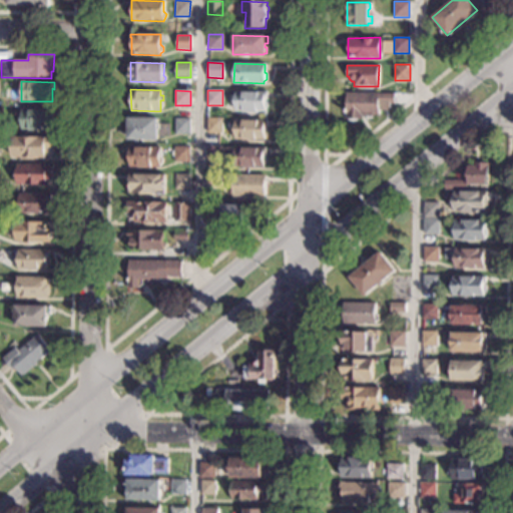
[(267,97),(266,97),(266,101),(268,103),(268,107),(265,109),(265,111),(259,111),(259,112),(241,112),(241,110),(234,110),(235,91),(267,91),(267,97)]
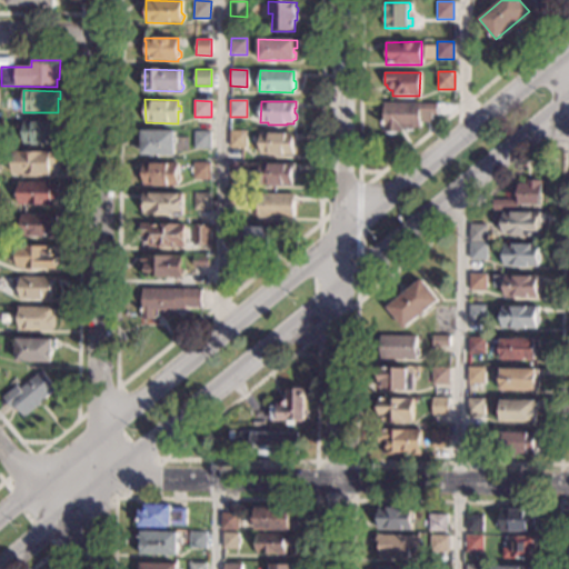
[(437,116),(431,116),(431,121),(420,121),(420,127),(413,128),(413,129),(402,130),(402,132),(396,132),(396,135),(385,135),(385,103),(437,102),(437,116)]
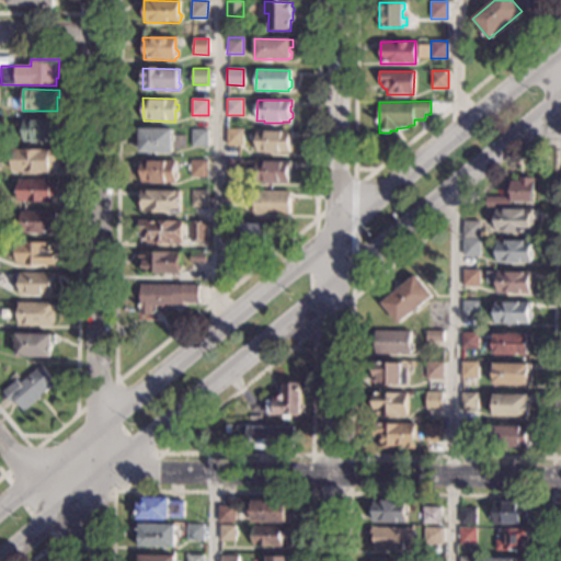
[(59,128),(56,128),(56,141),(22,141),(23,119),(59,121),(59,128)]
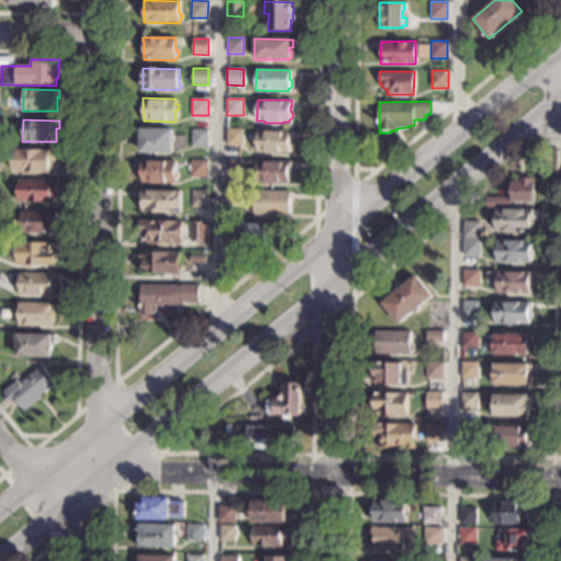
[(172,152),(140,152),(140,129),(172,129),(172,152)]
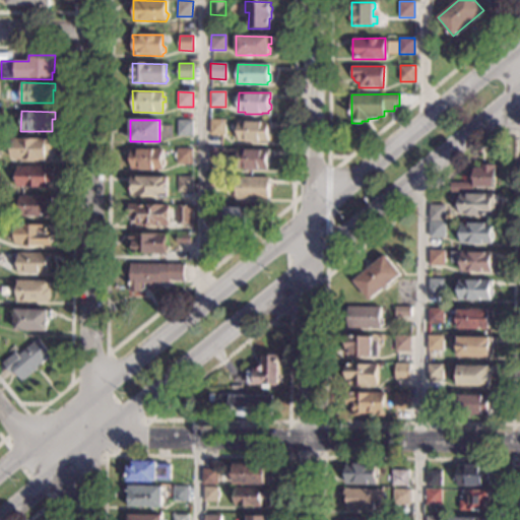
[(192,135),(178,135),(178,120),(192,120),(192,135)]
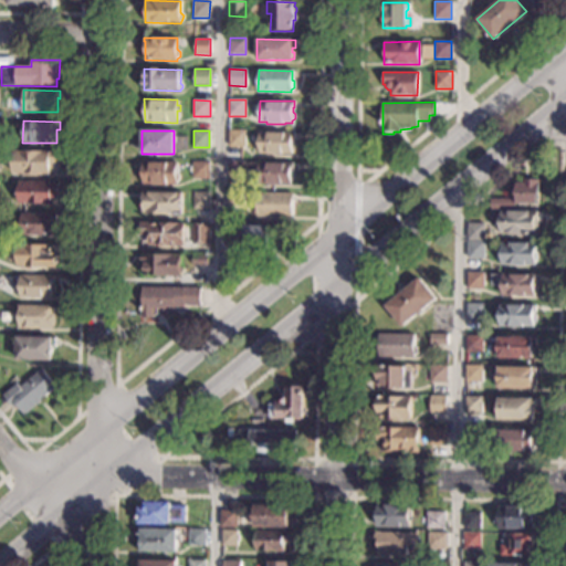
[(244,147),(229,146),(229,130),(243,130),(245,130),(244,147)]
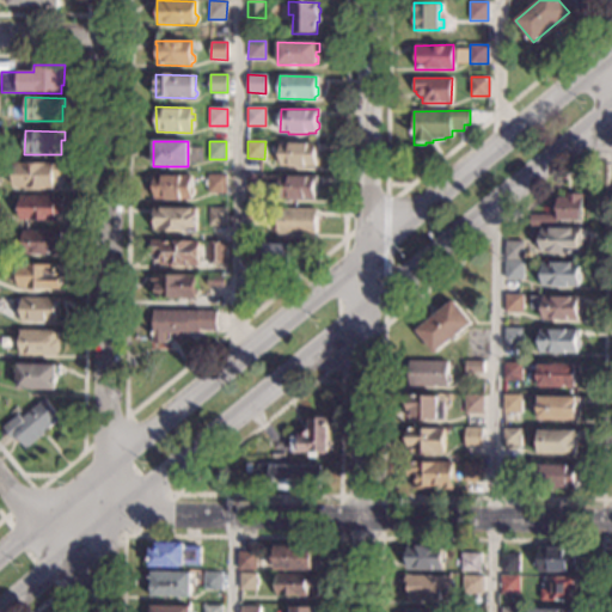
[(318,153),(316,153),(318,155),(317,161),(316,163),(316,166),(307,166),(307,169),(288,167),(288,166),(280,166),(280,141),(318,142),(318,153)]
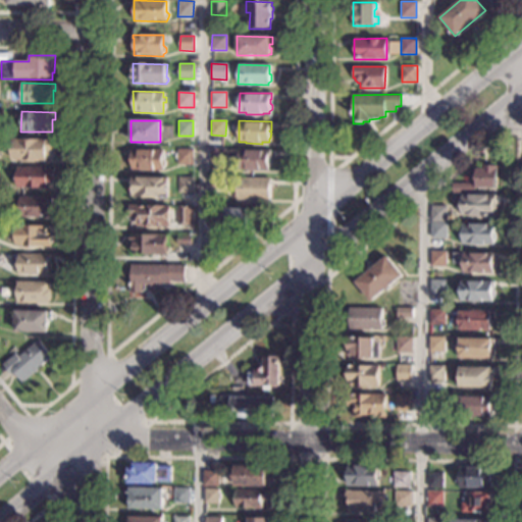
[(53,151),(49,151),(49,159),(10,160),(10,140),(53,139),(53,151)]
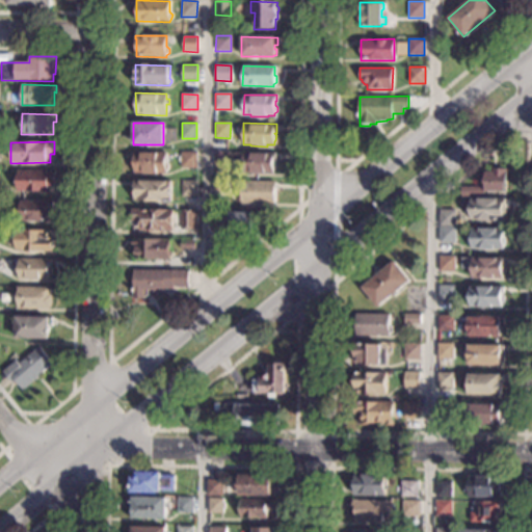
[(230,167),(214,167),(214,151),(230,151),(230,167)]
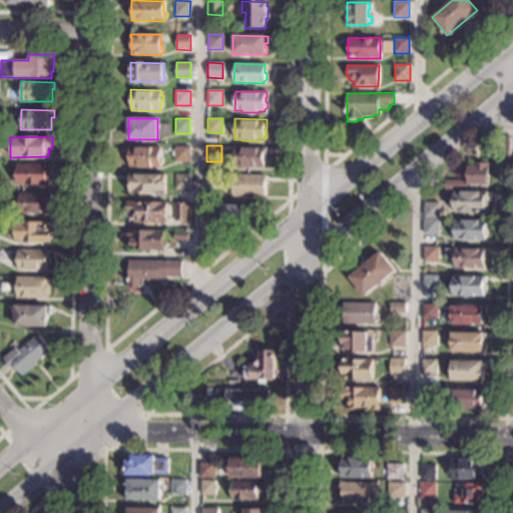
[(160,151),(162,151),(162,156),(159,155),(159,167),(153,167),(153,168),(137,168),(137,166),(129,166),(129,146),(160,147),(160,151)]
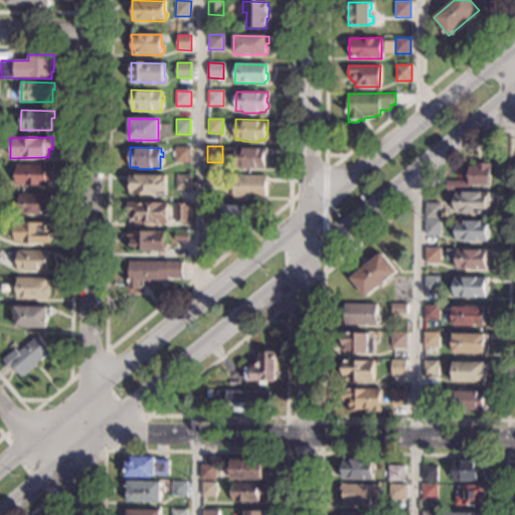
[(190,162),(175,162),(176,147),(190,147),(190,162)]
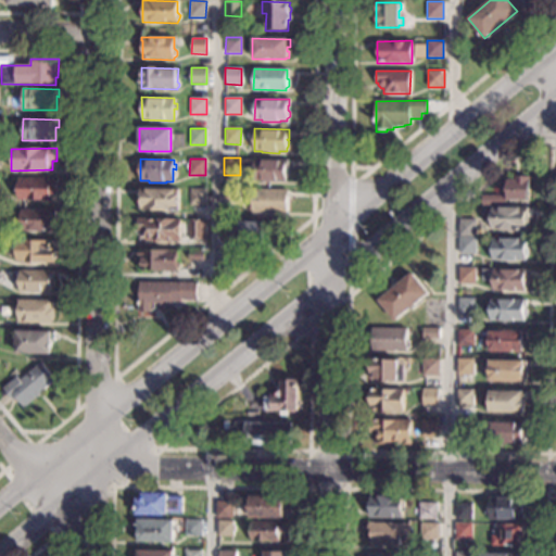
[(288,168),(287,168),(286,181),(278,181),(278,182),(260,182),(260,180),(253,180),(253,174),(243,174),(243,160),(288,160),(288,168)]
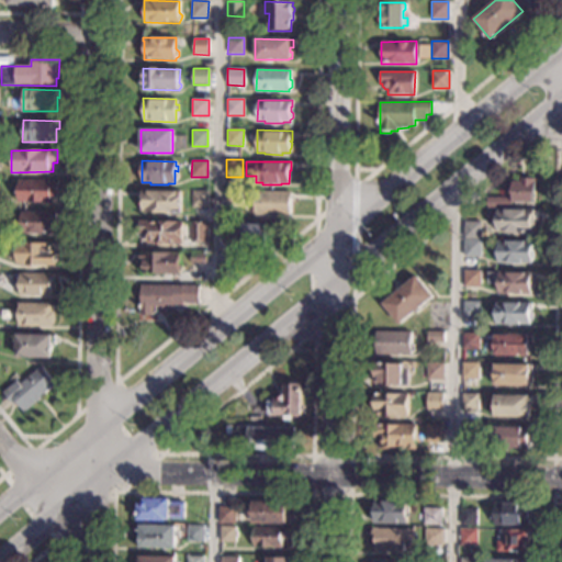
[(535,179),(534,202),(512,201),(510,209),(486,208),(486,198),(510,199),(512,181),(519,181),(519,178),(535,179)]
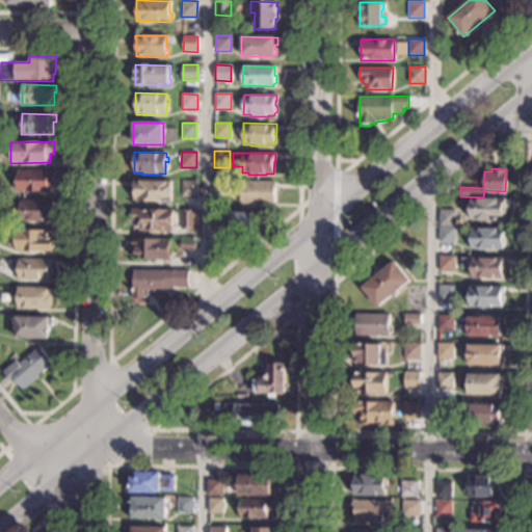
[(56,185),(53,185),(50,188),(50,191),(17,191),(17,171),(56,171),(56,185)]
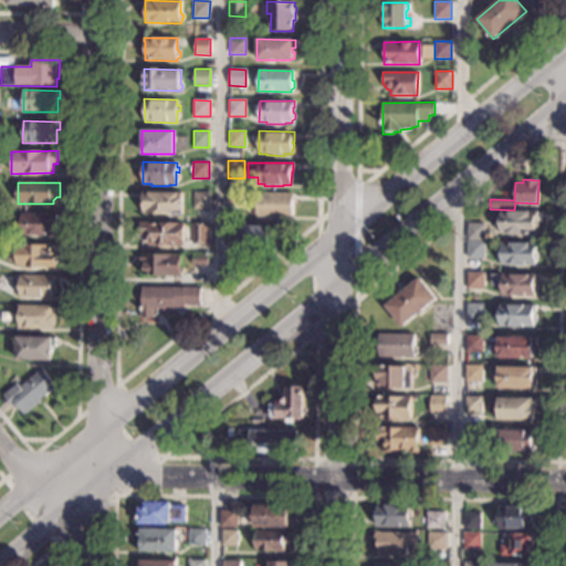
[(210,209),(194,209),(194,191),(210,192),(210,209)]
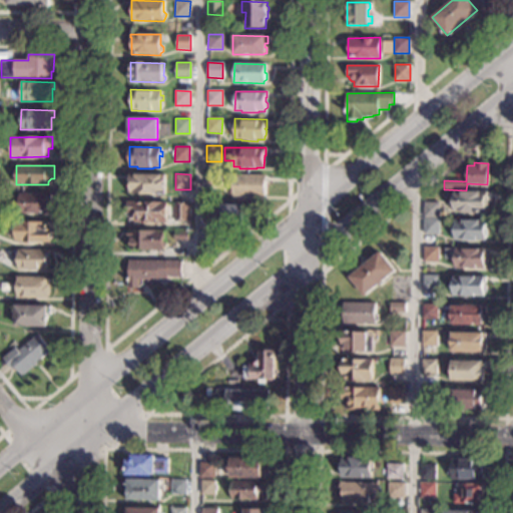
[(220,174),(220,185),(205,184),(206,173),(220,174)]
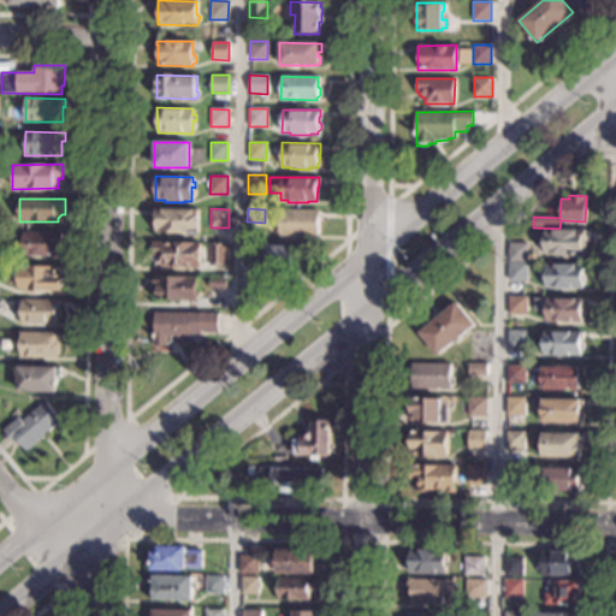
[(197,234),(182,232),(182,235),(159,234),(159,231),(157,231),(153,226),(154,221),(155,218),(155,209),(199,209),(197,234)]
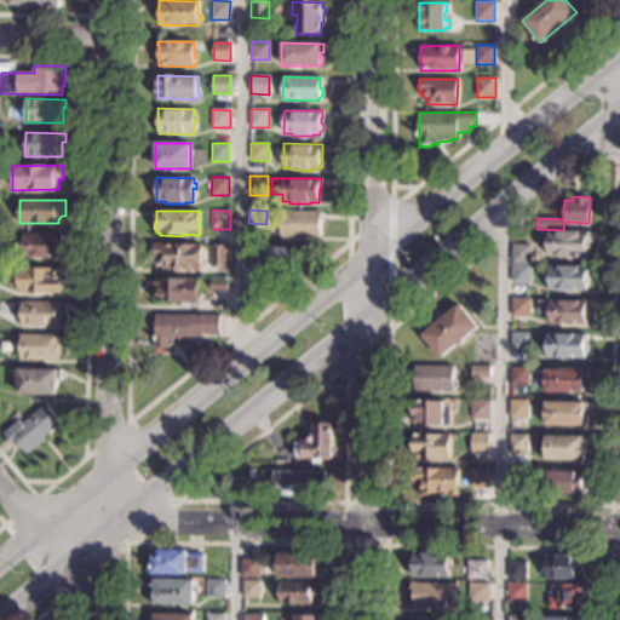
[(320,212),(319,237),(280,236),(281,211),(320,212)]
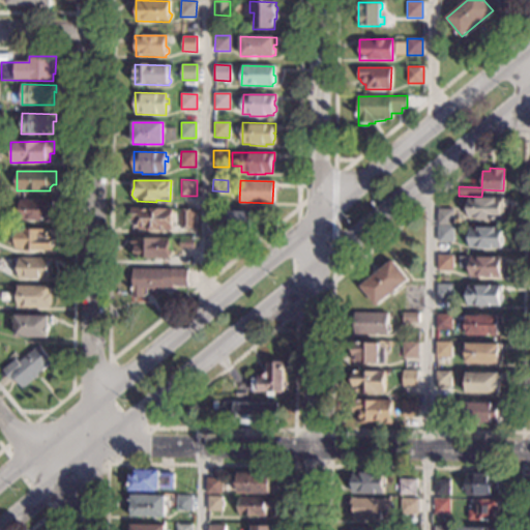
[(502,218),(467,218),(467,212),(461,212),(461,201),(469,201),(469,198),(503,198),(502,218)]
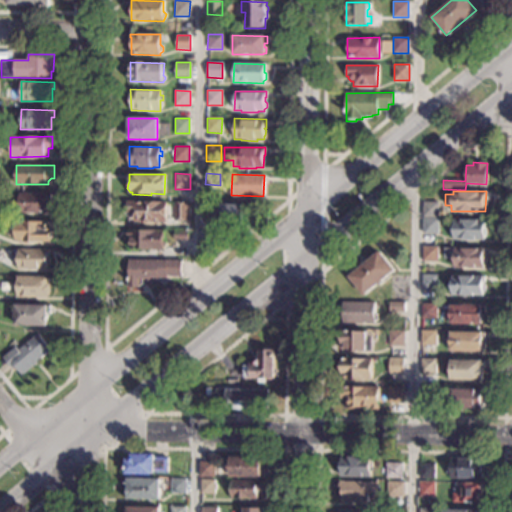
[(51,213),(19,212),(19,194),(51,194),(51,213)]
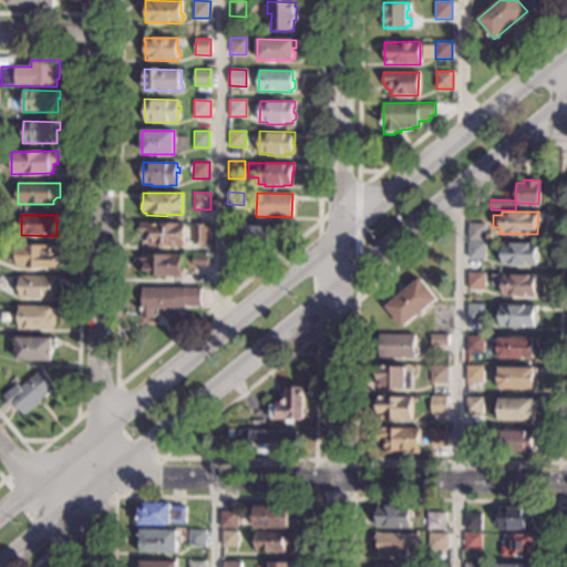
[(185,246),(176,246),(176,248),(171,248),(171,246),(148,246),(148,237),(141,237),(141,223),(185,224),(185,246)]
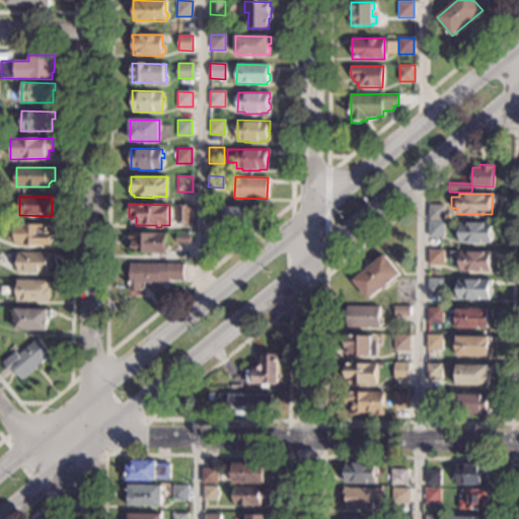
[(192,224),(175,223),(176,205),(192,206),(192,224)]
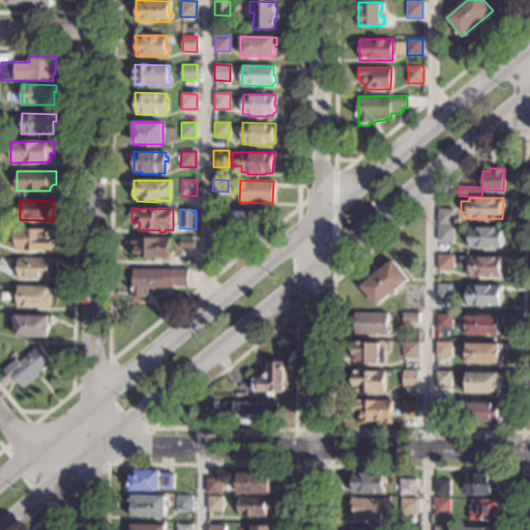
[(454,209),(453,226),(437,226),(438,209),(454,209)]
